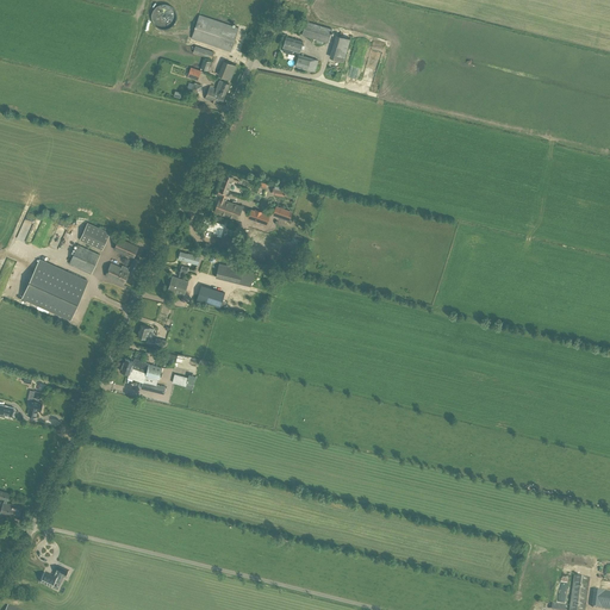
[(238,27),(199,14),(191,38),(231,51),(238,27)]
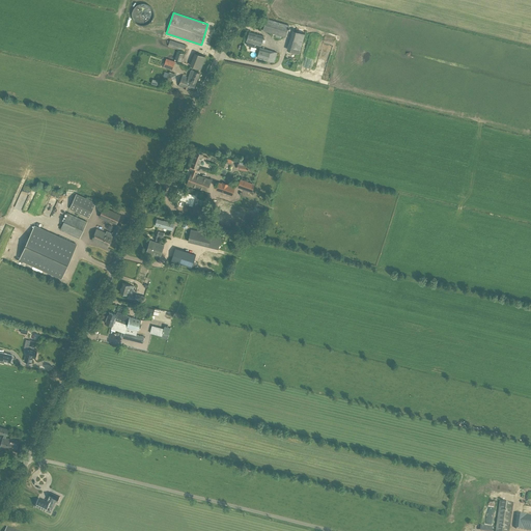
[(286,37),(289,25),(267,19),(263,30),(286,37)]
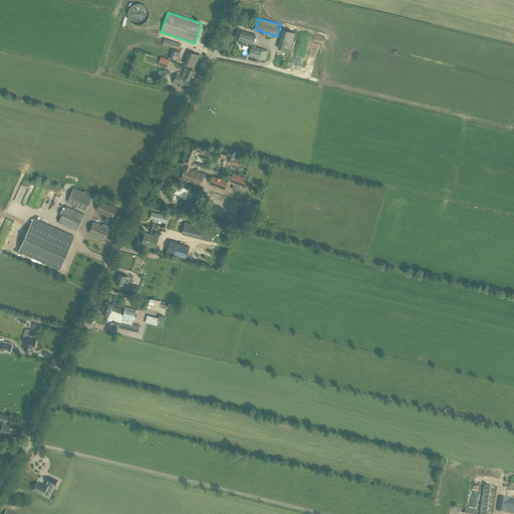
[(255,35),(242,31),(239,40),(240,40),(240,42),(244,43),(244,44),(246,45),(247,42),(253,44),(255,35)]
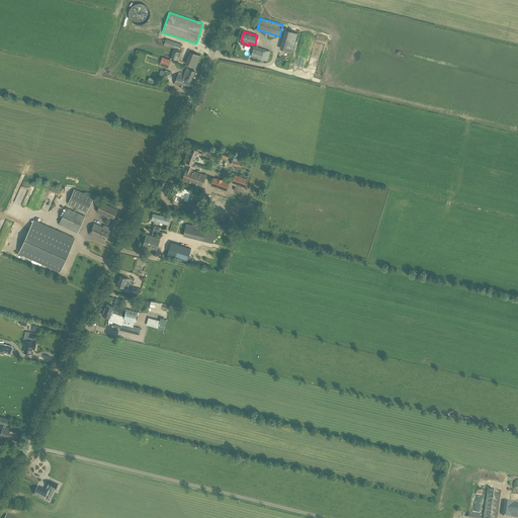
[(180,51),(182,45),(166,38),(164,46),(180,51)]
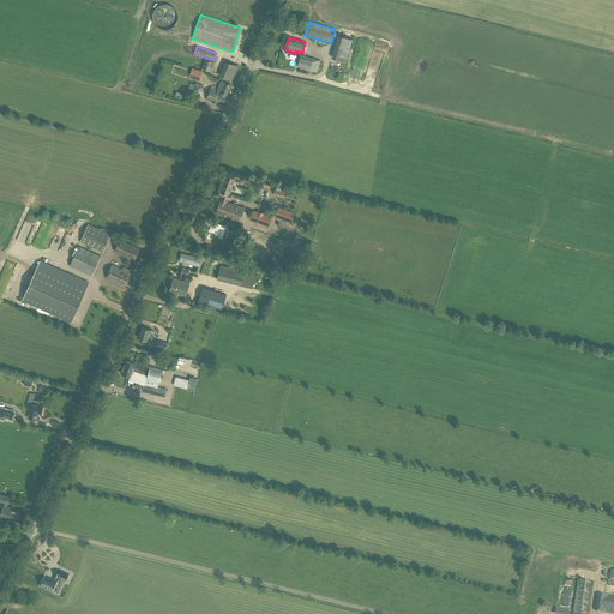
[(318,72),(321,61),(301,55),(298,66),(318,72)]
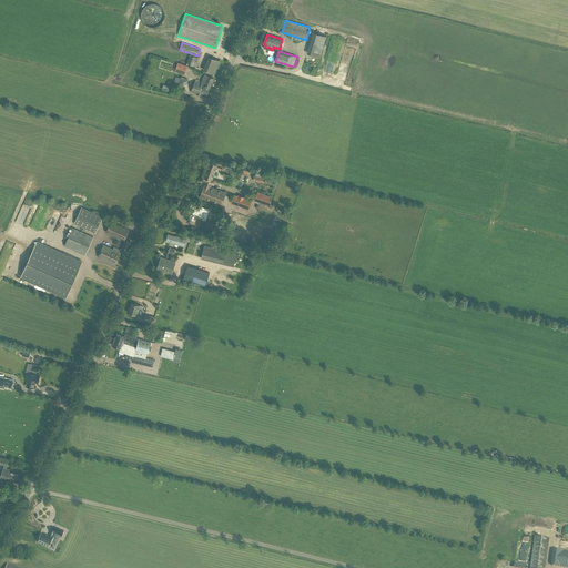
[(194,66),(196,57),(190,54),(186,63),(194,66)]
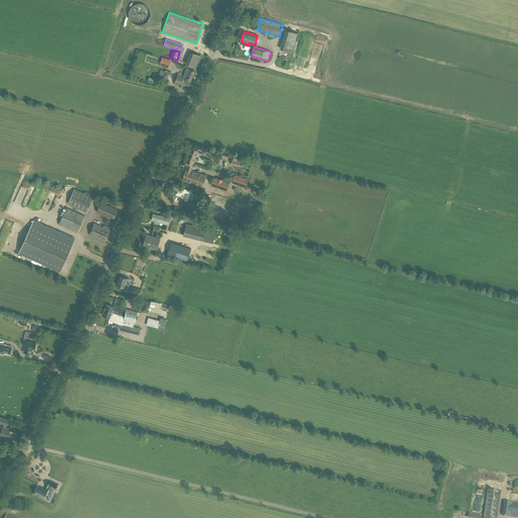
[(186,64),(188,65),(195,68),(200,56),(191,52),(186,64)]
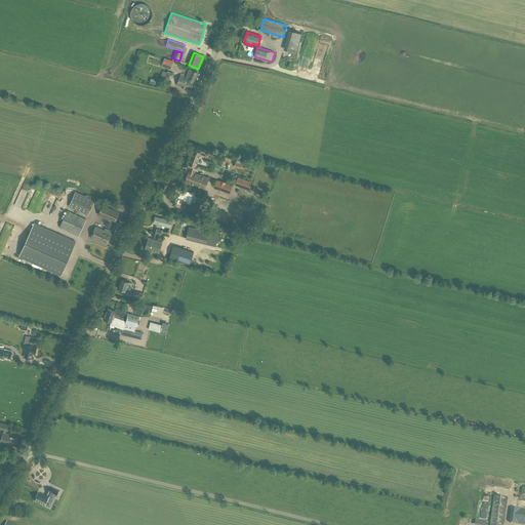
[(170,70),(173,62),(164,58),(161,67),(170,70)]
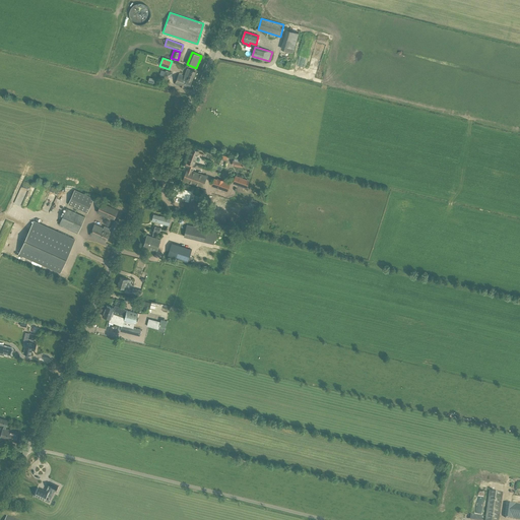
[(175,84),(189,89),(195,72),(187,68),(186,71),(184,76),(179,73),(175,84)]
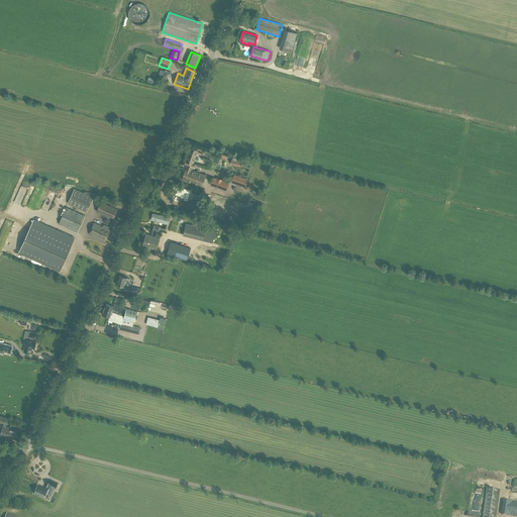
[(182,180),(202,187),(206,175),(192,170),(193,169),(195,170),(196,164),(194,163),(197,152),(203,154),(204,153),(198,151),(198,150),(191,147),(186,161),(183,160),(181,164),(187,166),(182,180)]
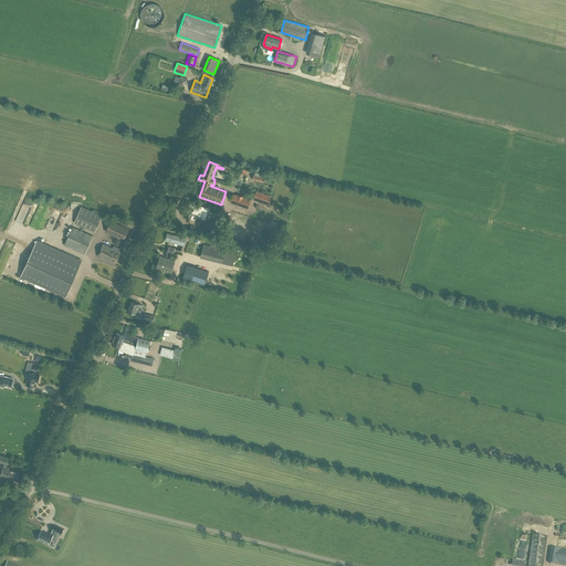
[(255,179),(255,180),(263,181),(263,180),(264,180),(264,179),(263,179),(264,177),(266,178),(266,174),(255,171),(254,176),(253,176),(253,179),(255,179)]
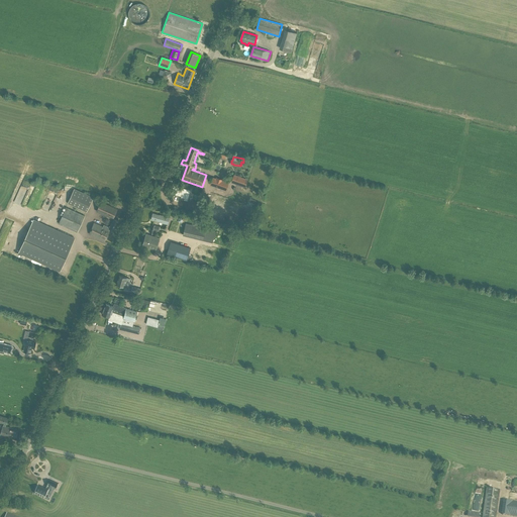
[(231,183),(245,188),(248,180),(234,175),(231,183)]
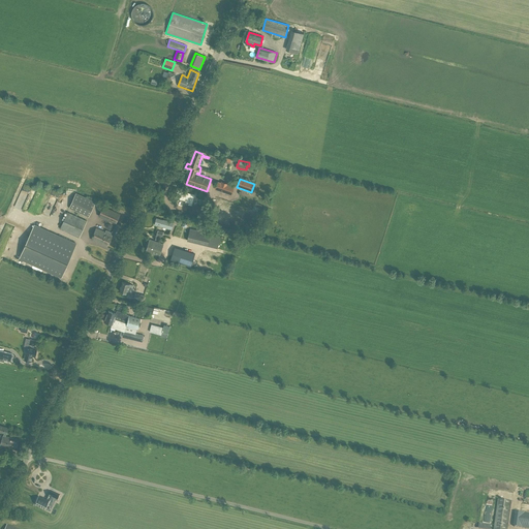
[(215,189),(231,195),(235,187),(228,185),(228,184),(221,181),(221,182),(218,181),(215,189)]
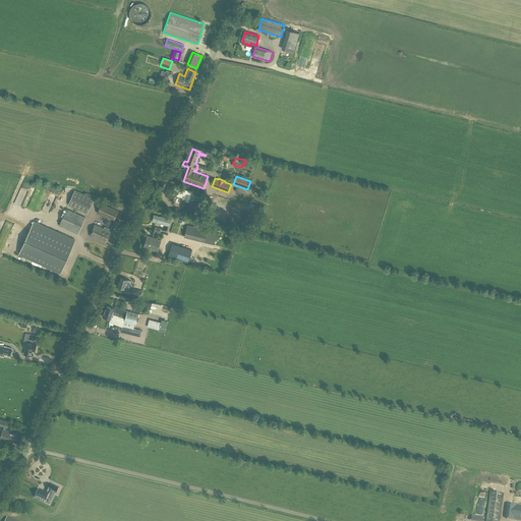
[(69,204),(88,213),(95,198),(75,190),(69,204)]
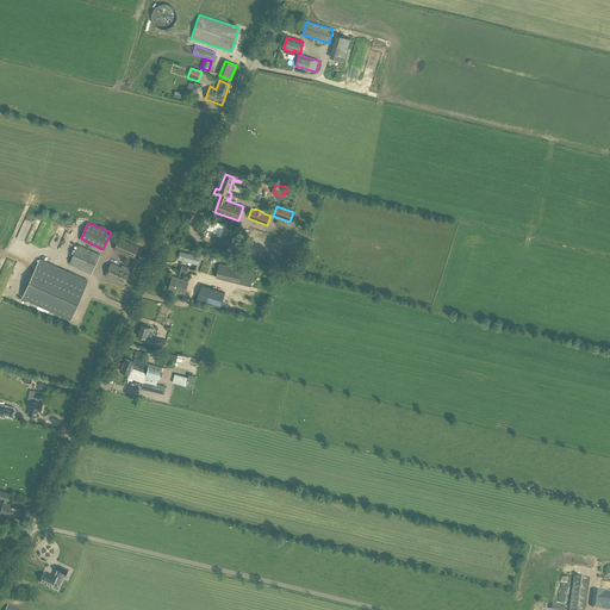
[(138,247),(119,238),(114,249),(132,257),(138,247)]
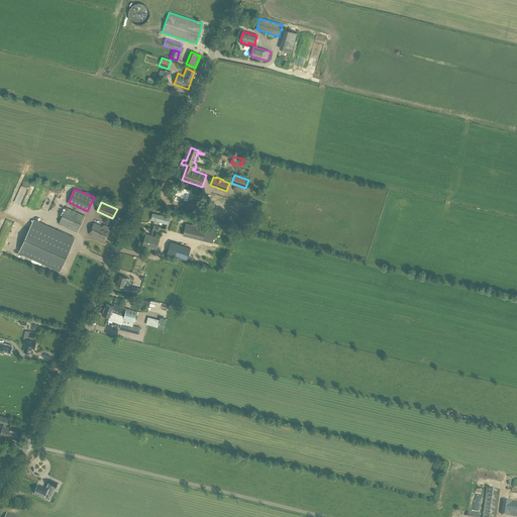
[(66,207),(59,224),(78,232),(85,216),(66,207)]
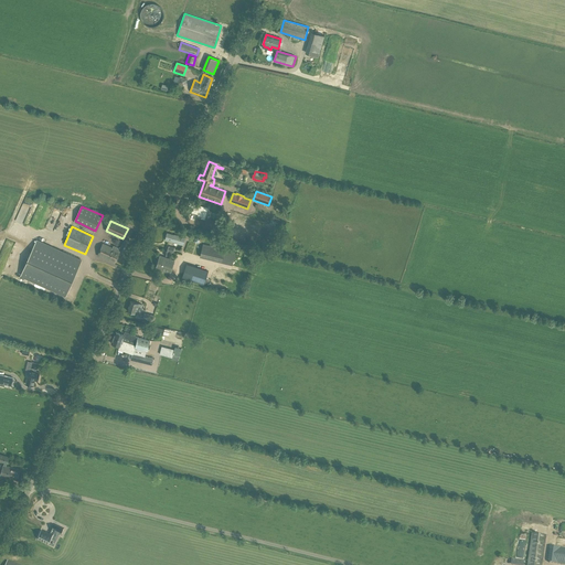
[(174,234),(174,235),(168,233),(166,240),(173,242),(183,244),(184,238),(178,237),(179,235),(174,234)]
